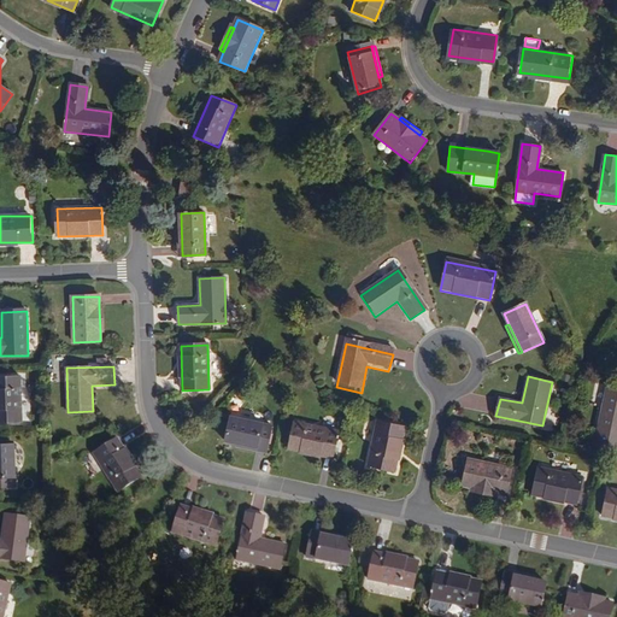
[(0,423),(22,423),(21,378),(0,378),(0,423)]
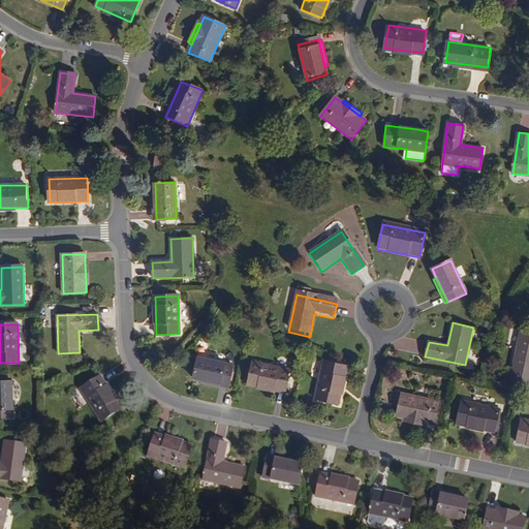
[(528,335),(520,334),(509,380),(528,383),(528,335)]
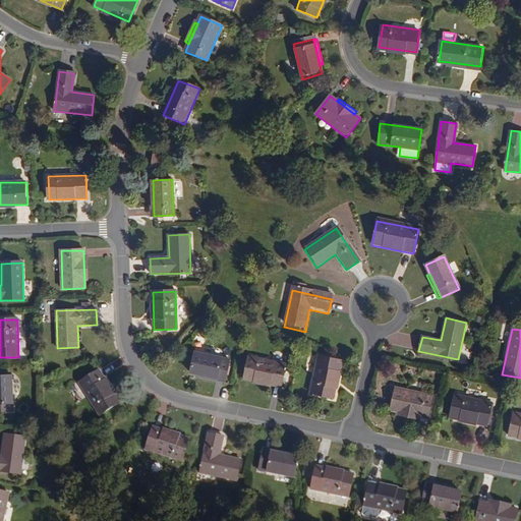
[(229,360),(194,352),(190,372),(199,374),(225,381),(229,360)]
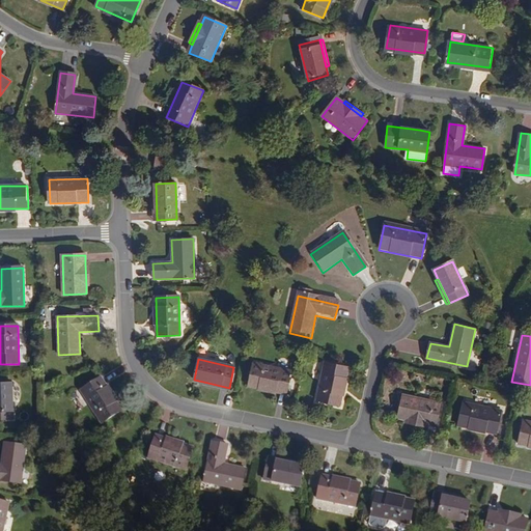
[(290,371),(253,363),(248,386),(286,394),(290,371)]
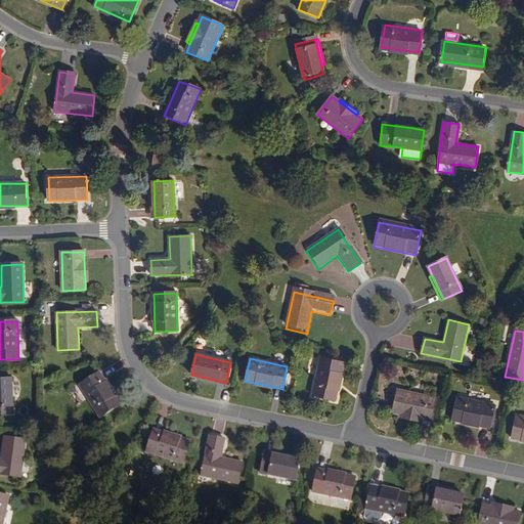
[(343,363),(321,358),(313,396),(336,400),(343,363)]
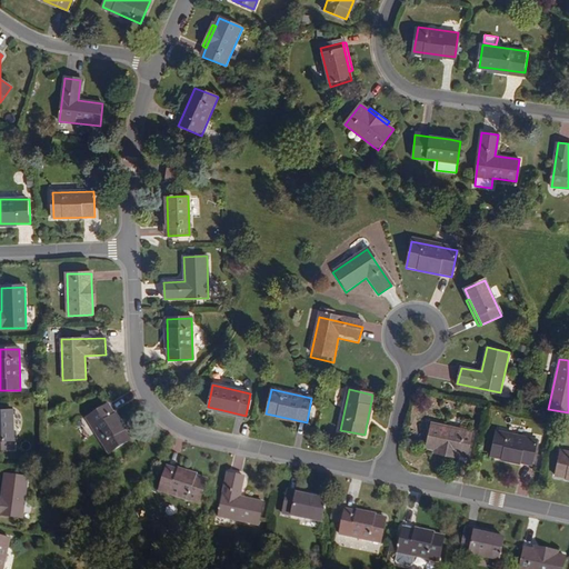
[(129,438),(108,403),(86,417),(108,452),(129,438)]
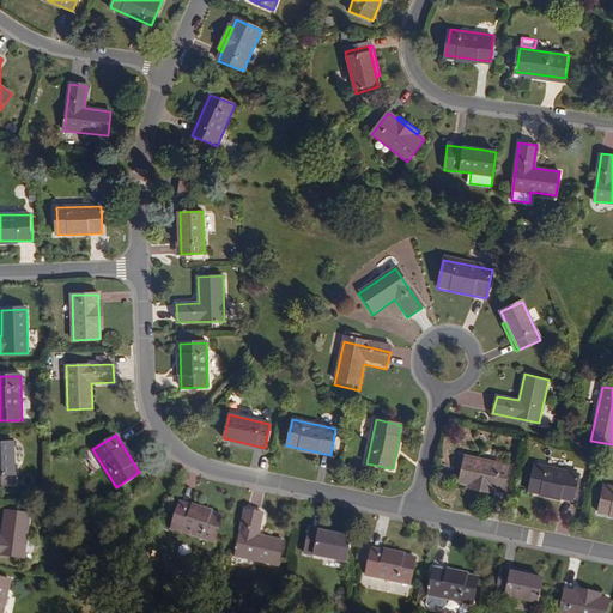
[(235,441),(234,445),(263,451),(265,448),(235,441)]
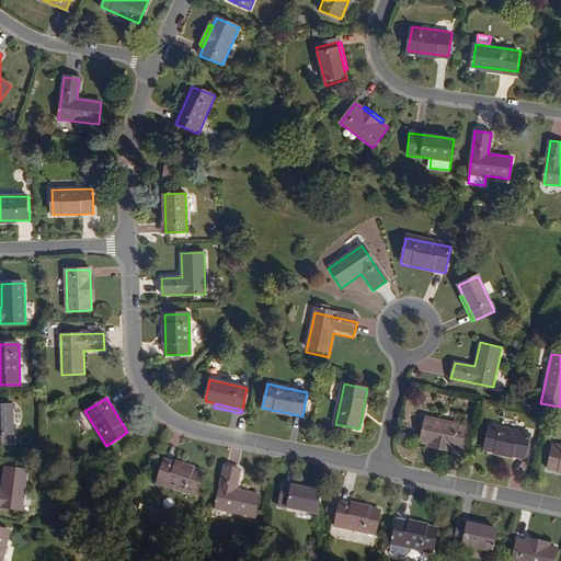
[(0,445),(14,445),(13,405),(0,405),(0,445)]
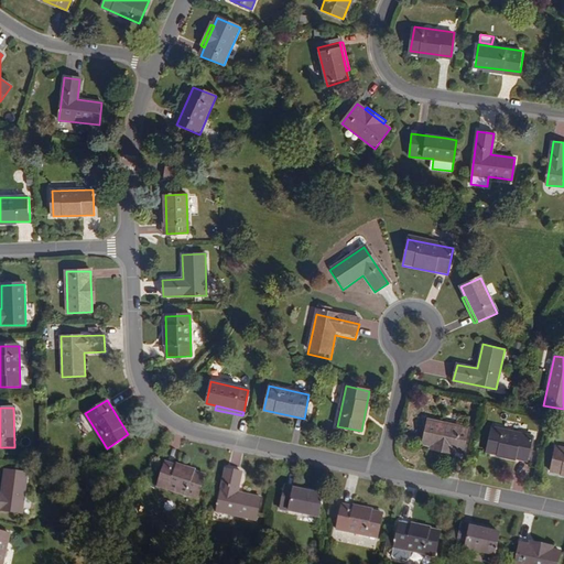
[(468,429),(427,420),(422,444),(431,446),(453,451),(463,453),(468,429)]
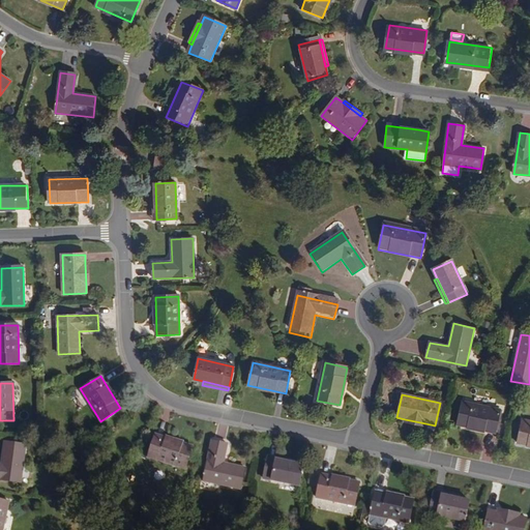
[(500,411),(462,403),(457,425),(495,434),(500,411)]
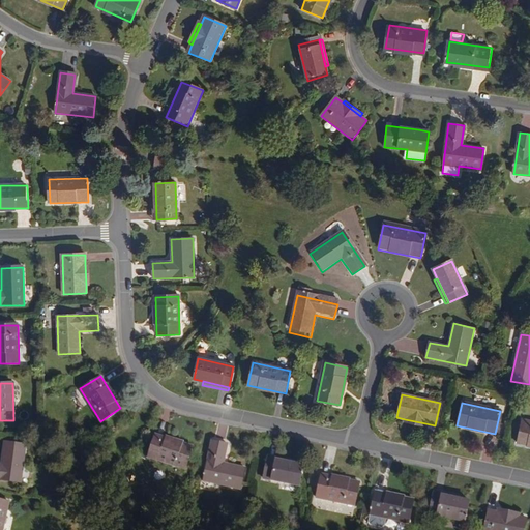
[(529,421),(522,420),(517,443),(529,445),(529,421)]
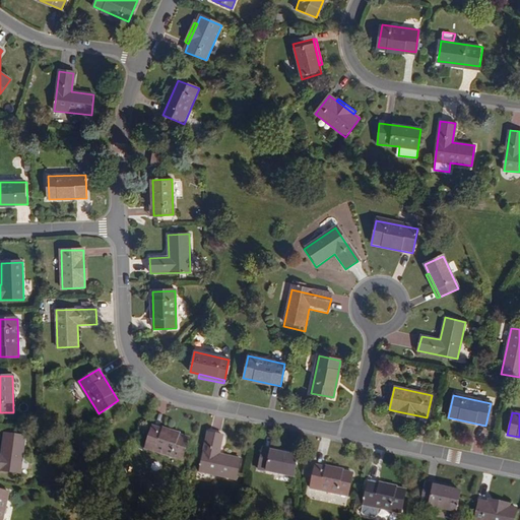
[(187,439),(151,427),(144,449),(180,460),(187,439)]
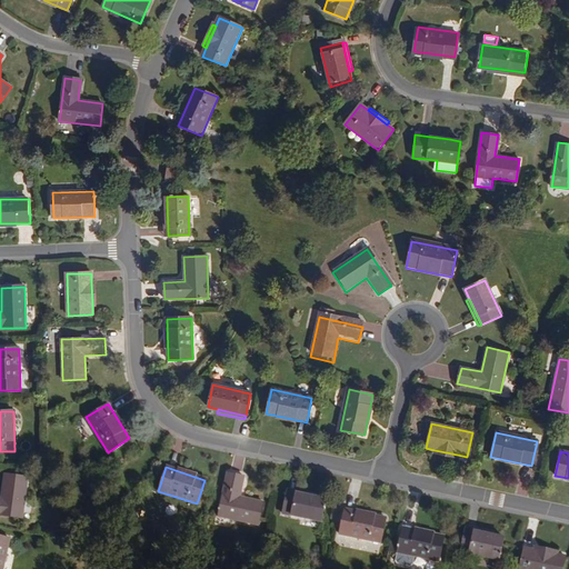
[(28,477),(5,475),(1,499),(0,498),(0,515),(23,519),(28,477)]
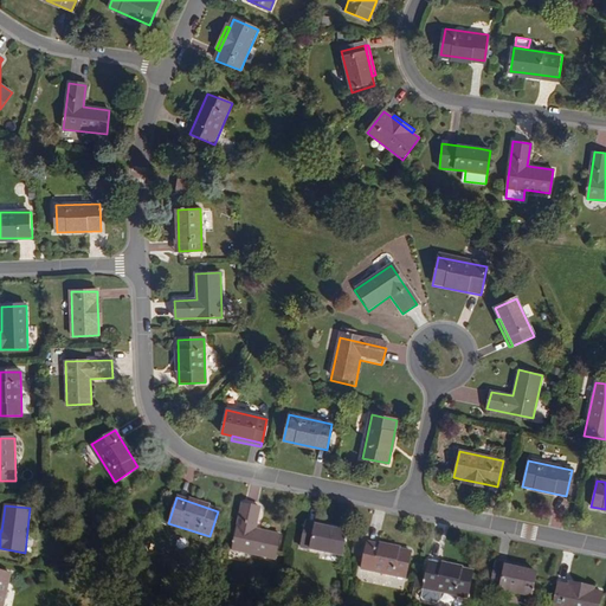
[(259,509),(243,505),(232,552),(276,561),(281,536),(256,530),(259,509)]
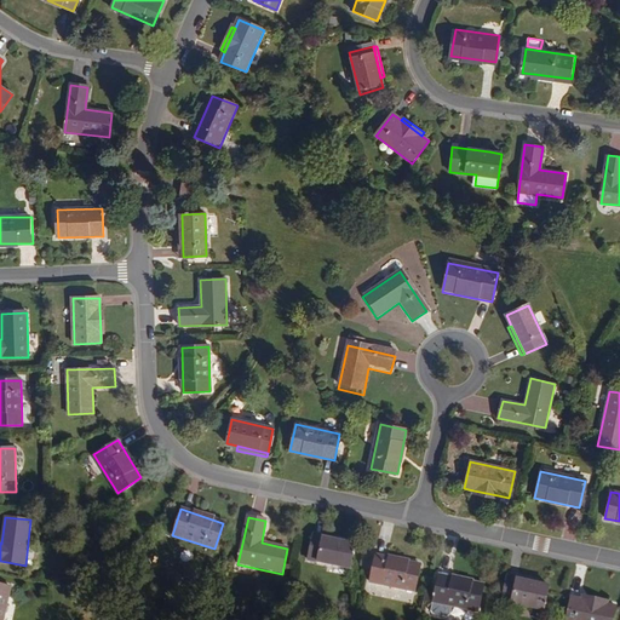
[(345,540),(315,534),(314,538),(344,544),(345,540)]
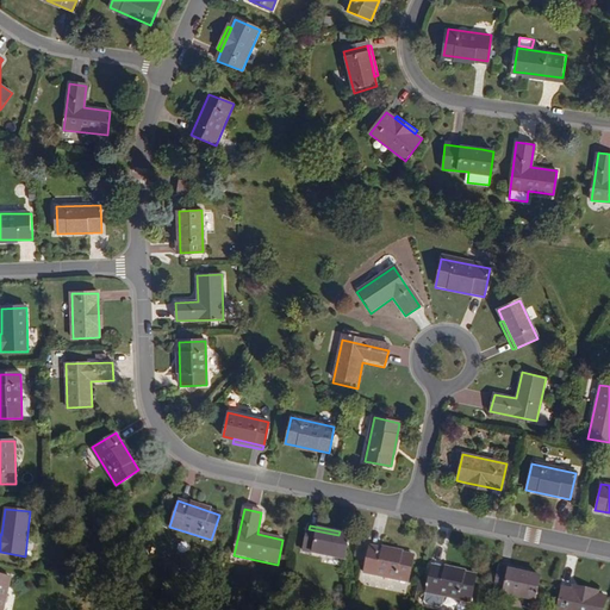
[(338,535),(309,529),(304,552),(344,561),(349,537),(338,535)]
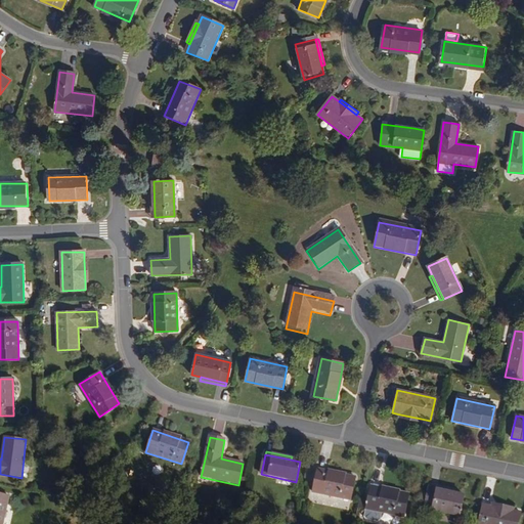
[(354,479),(317,471),(312,493),(350,501),(354,479)]
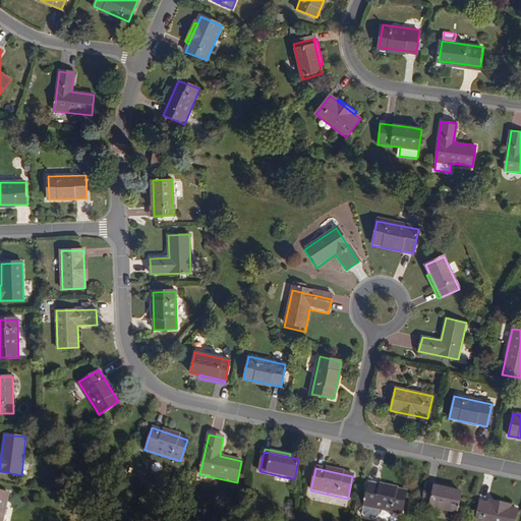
[(453,488),(426,483),(426,486),(452,491),(453,488)]
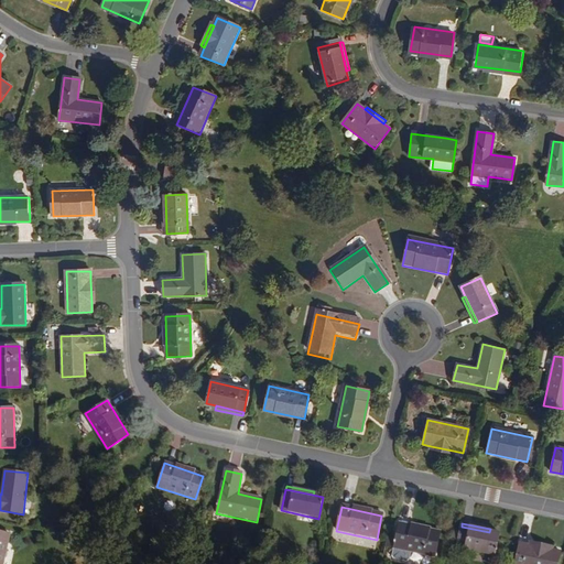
[(441,533),(400,524),(394,549),(392,560),(410,563),(412,552),(435,557),(441,533)]
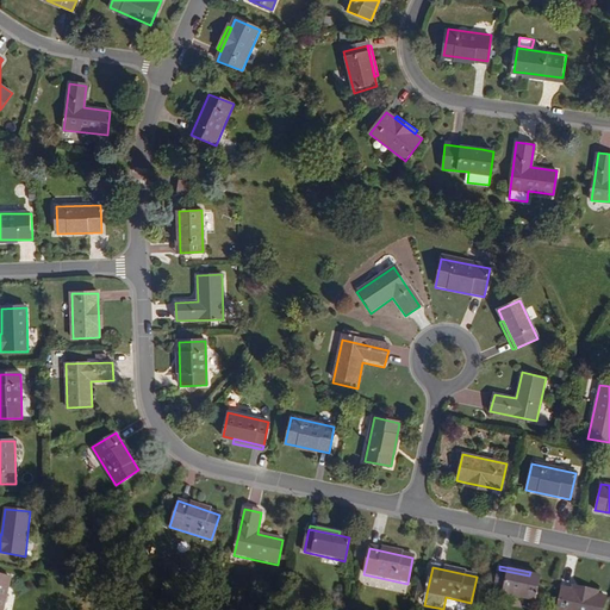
[(529,576),(499,570),(495,592),(535,601),(540,578),(529,576)]
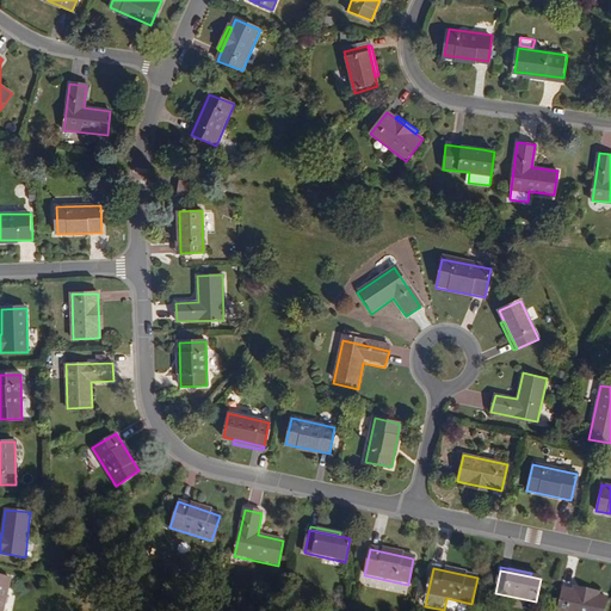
[(4,610),(11,581),(0,578),(0,610),(4,610)]
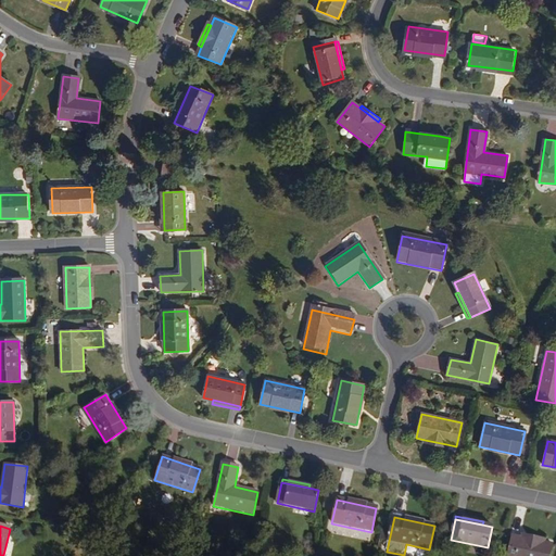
[(521,539),(512,536),(507,555),(548,555),(552,545),(543,543),(521,539)]
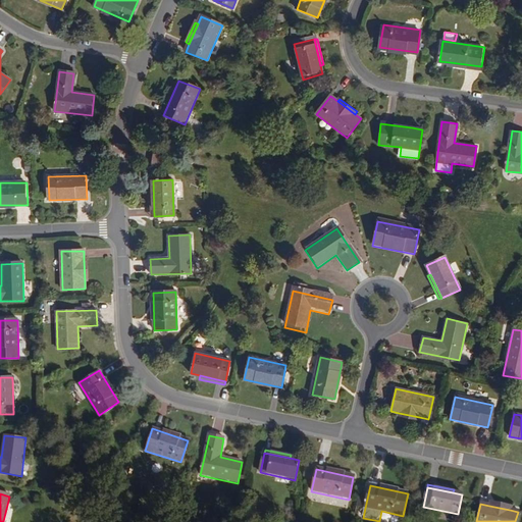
All buildings are outlined.
